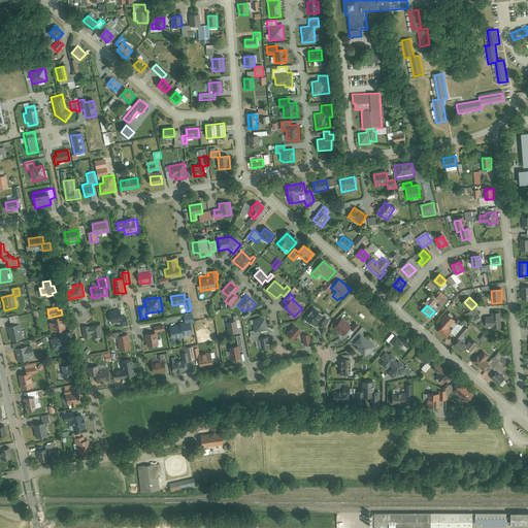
[(315,307),(305,318),(315,326),(320,320),(318,326),(323,327),(324,322),(328,319),(323,316),(315,307)]
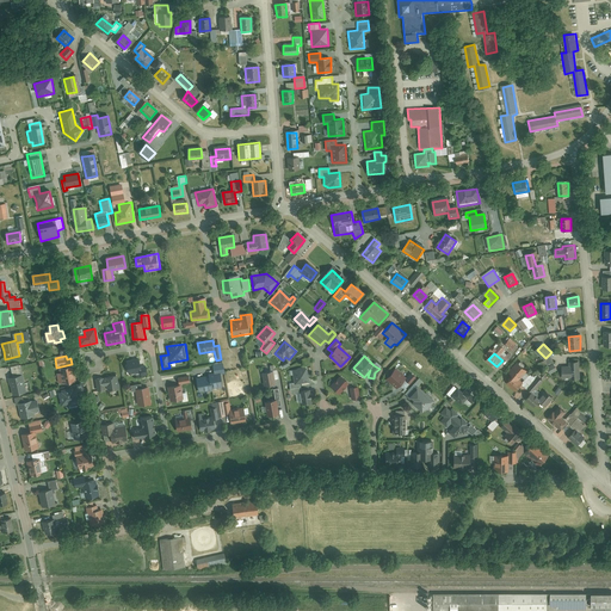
[(141,359),(125,362),(128,375),(139,374),(140,377),(147,376),(146,366),(142,368),(141,359)]
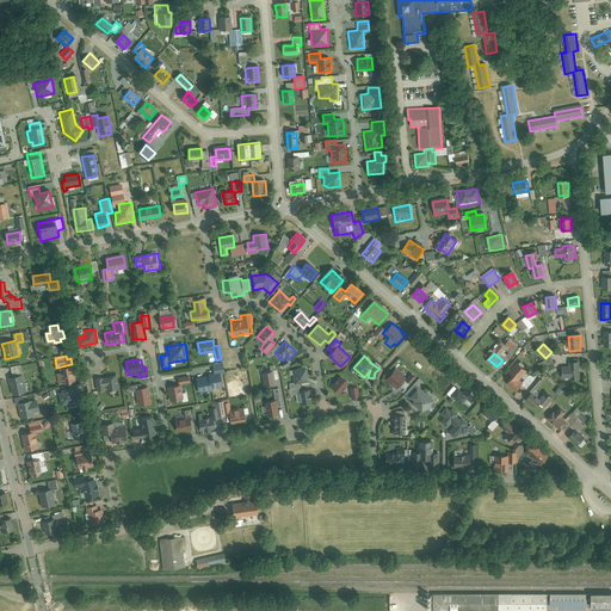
[(517,362),(508,371),(514,376),(508,384),(516,390),(520,384),(518,383),(528,371),(517,362)]
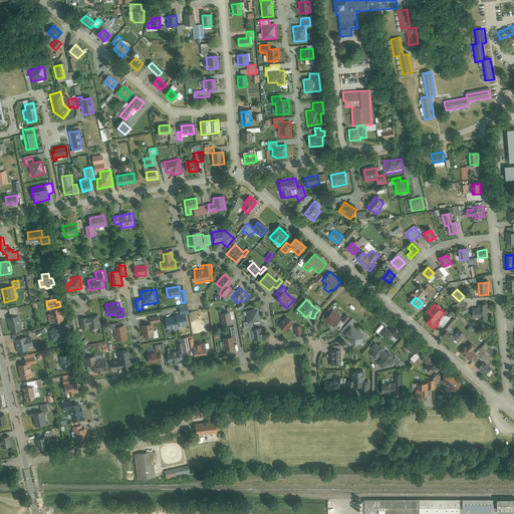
[(479,310),(472,310),(473,319),(480,318),(479,320),(488,320),(486,304),(478,305),(479,310)]
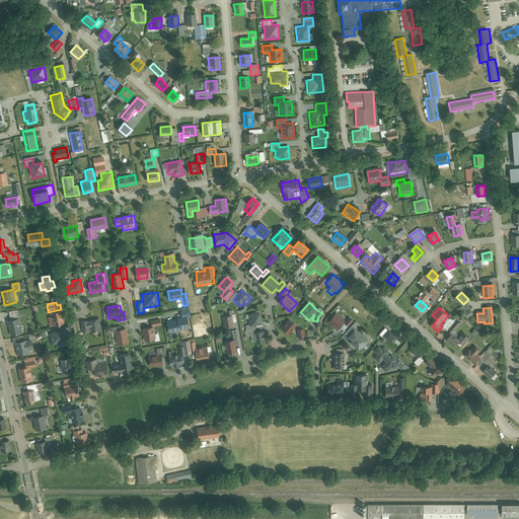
[(177,321),(166,322),(167,335),(181,332),(181,329),(188,328),(186,317),(192,316),(191,308),(181,309),(182,316),(177,317),(177,321)]
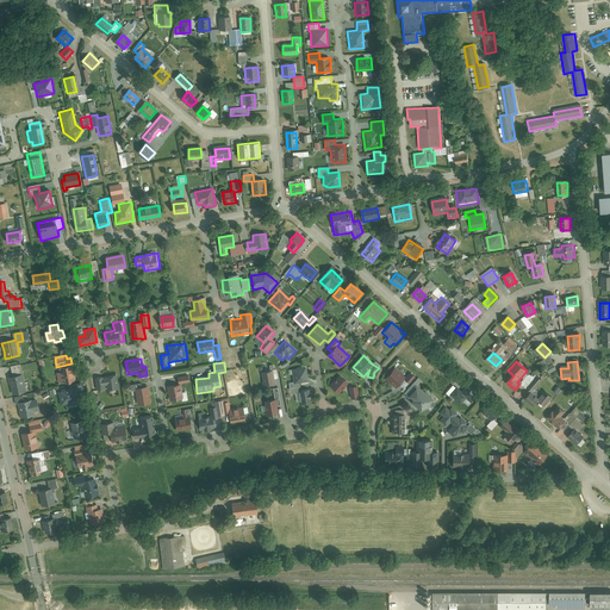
[(73,366),(60,368),(62,383),(75,380),(73,366)]
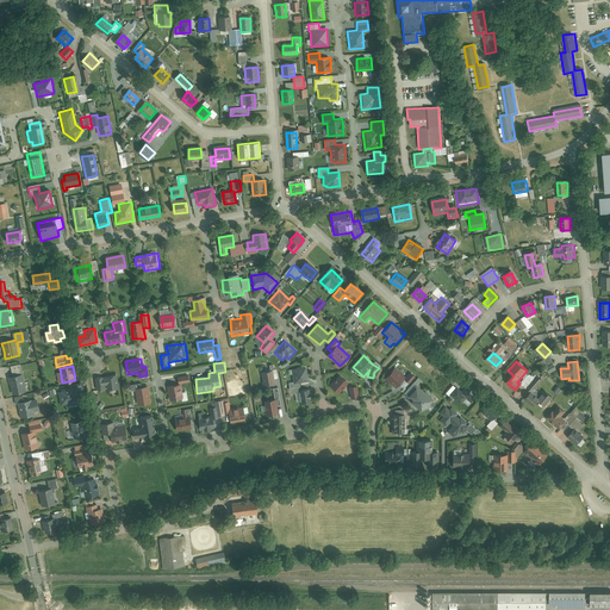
[(309,383),(307,366),(292,367),(293,381),(288,383),(290,394),(300,393),(302,404),(311,403),(310,388),(300,390),(300,384),(309,383)]
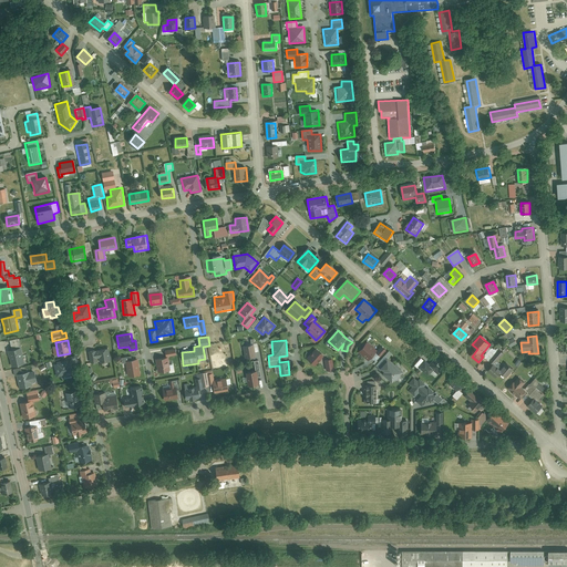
[(366,342),(358,351),(368,360),(375,351),(366,342)]
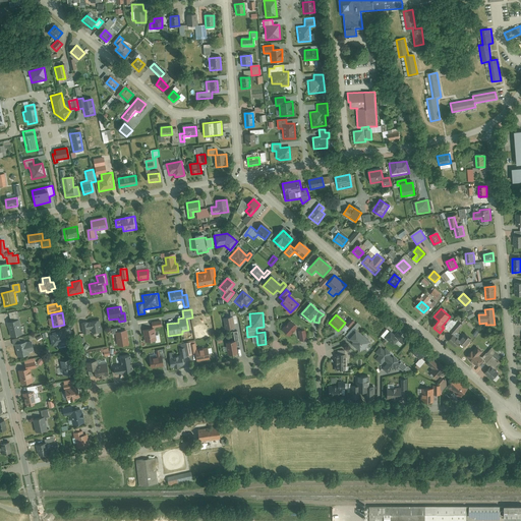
[(236,316),(224,319),(225,330),(234,329),(233,324),(237,324),(236,316)]
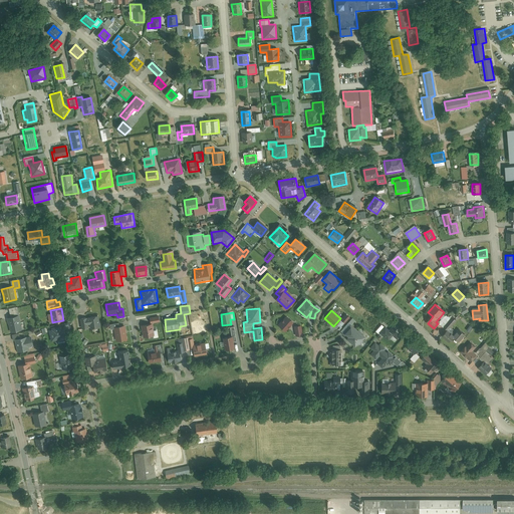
[(18,315),(7,317),(11,332),(21,330),(18,315)]
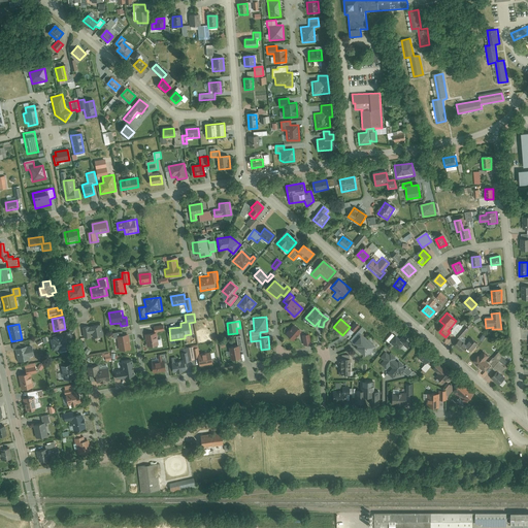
[(102,325),(84,328),(86,339),(104,336),(103,334),(102,325)]
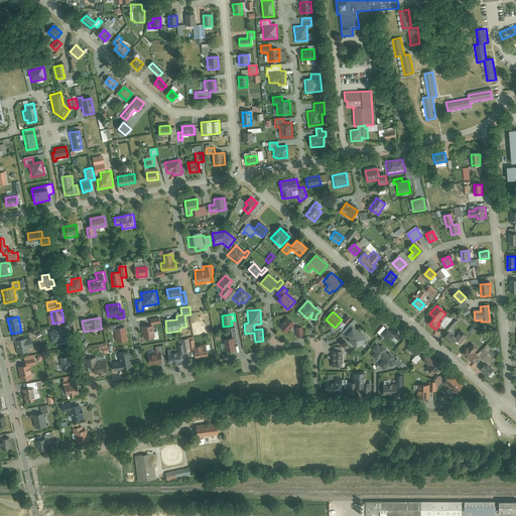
[(151,327),(143,328),(145,339),(154,338),(152,326),(161,324),(160,317),(149,319),(151,327)]
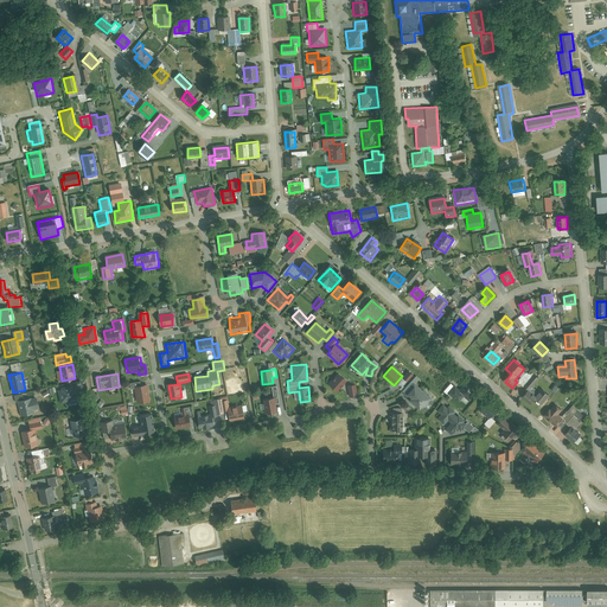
[(338,374),(328,385),(337,393),(346,381),(338,374)]
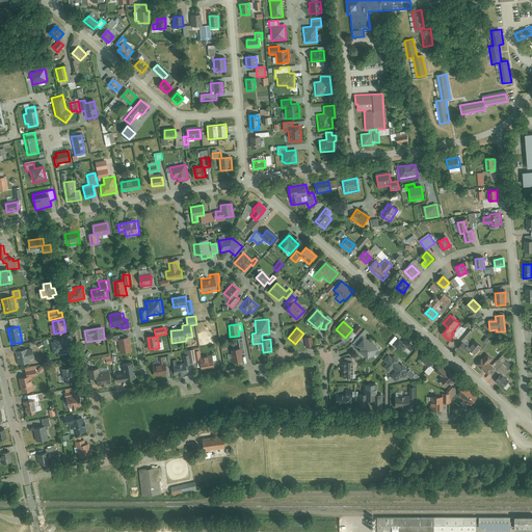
[(467,328),(459,338),(463,342),(472,331),(467,328)]
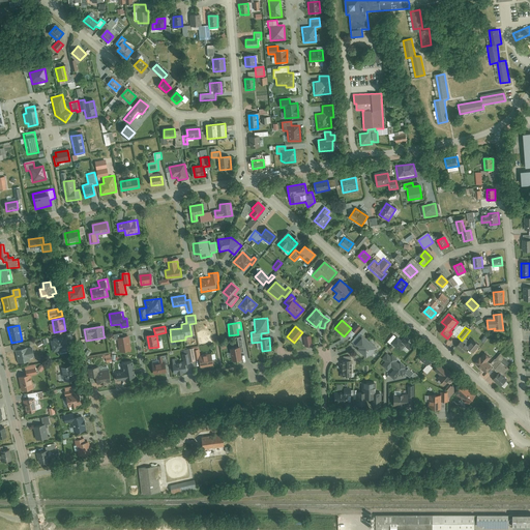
[(119,339),(120,351),(130,350),(129,336),(124,337),(123,333),(113,334),(114,340),(119,339)]
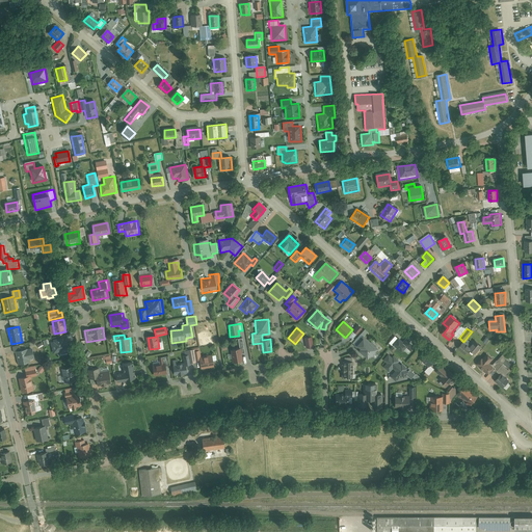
[(410,350),(418,343),(408,336),(402,343),(410,350)]
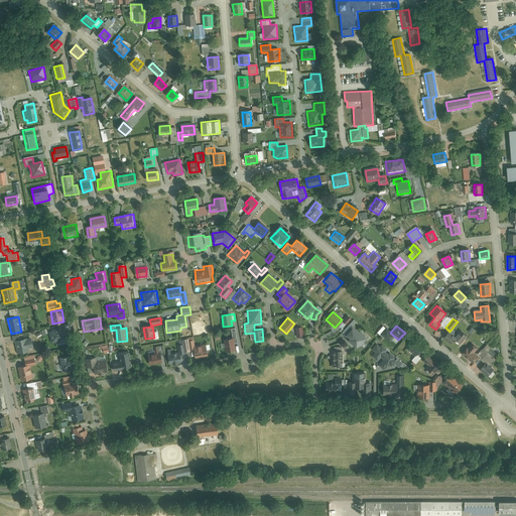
[(53,332),(49,333),(51,345),(58,343),(59,347),(75,343),(72,331),(66,333),(65,329),(61,330),(61,328),(53,330),(53,332)]
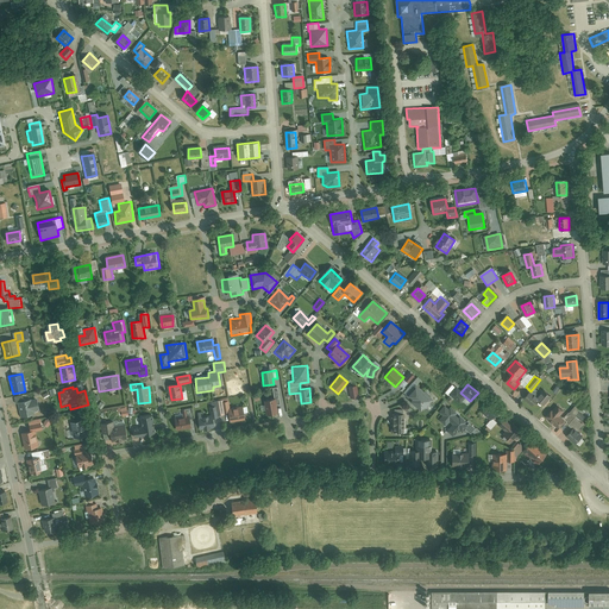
[(432,400),(418,387),(407,399),(421,412),(432,400)]
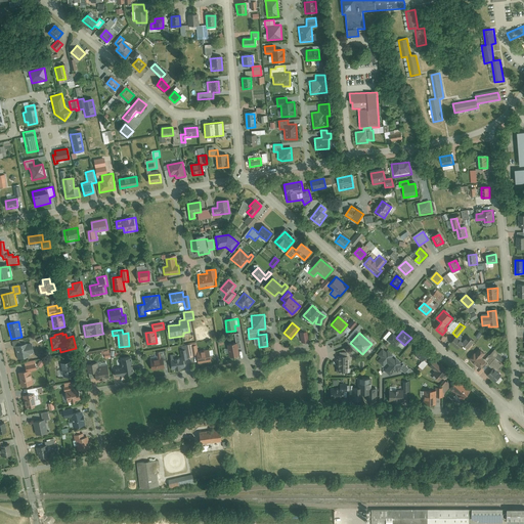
[(456,337),(450,343),(457,349),(462,345),(467,348),(473,341),(467,336),(463,342),(456,337)]
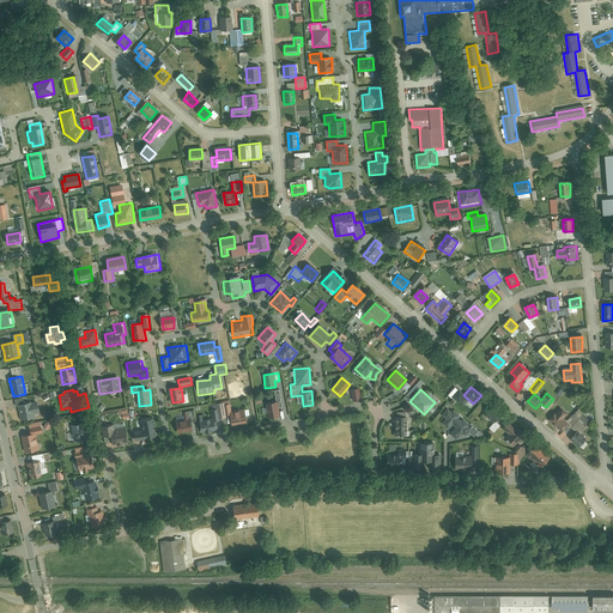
[(24,398),(16,399),(17,407),(19,406),(22,419),(36,417),(35,413),(40,412),(38,402),(25,405),(24,398)]
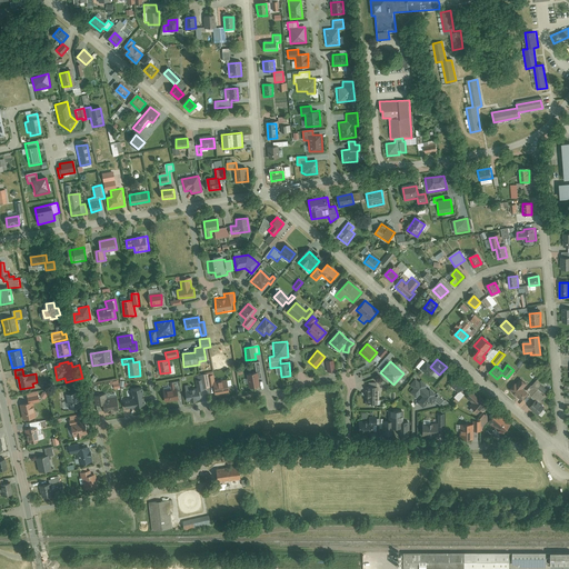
[(207,389),(213,388),(215,396),(229,393),(227,380),(215,382),(212,373),(205,375),(207,389)]
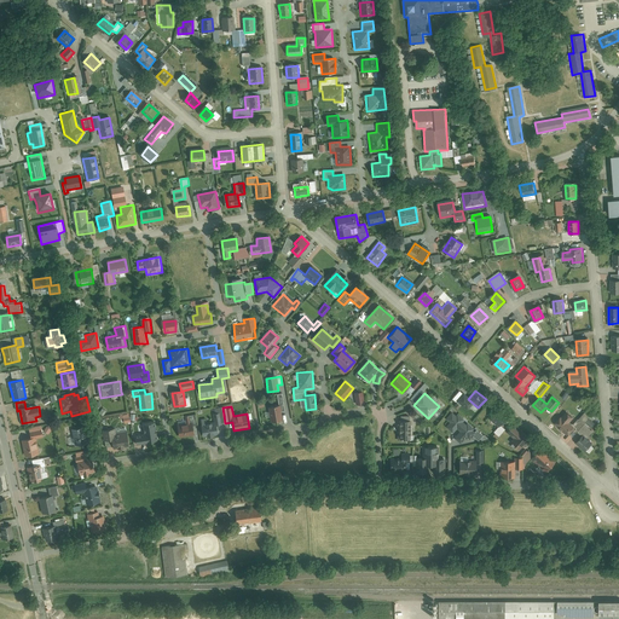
[(278,406),(270,409),(272,423),(282,421),(278,406)]
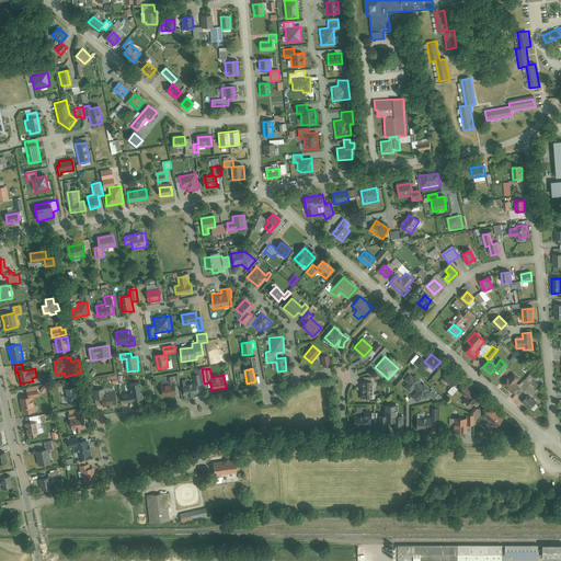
[(193,381),(183,382),(185,396),(199,393),(198,386),(201,385),(201,384),(204,384),(202,369),(197,369),(198,375),(193,376),(193,381)]
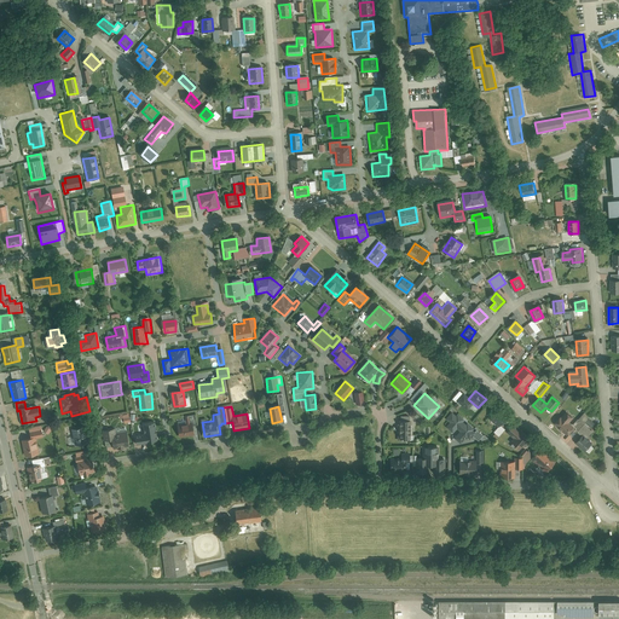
[(474,432),(452,412),(446,418),(451,423),(447,427),(452,431),(456,427),(462,432),(457,437),(461,440),(464,437),(469,440),(472,438),(478,444),(484,435),(476,429),(474,432)]
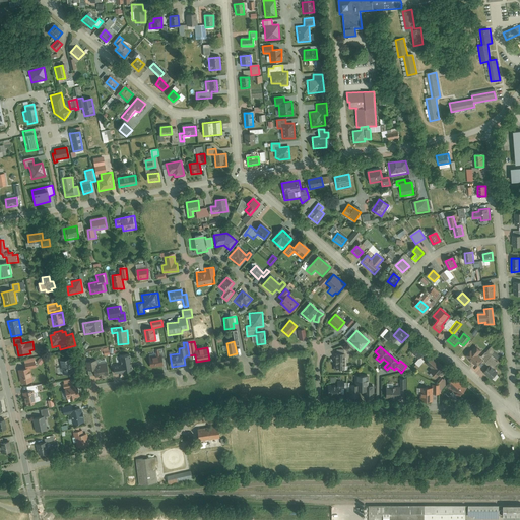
[(416,346),(411,352),(418,359),(424,352),(416,346)]
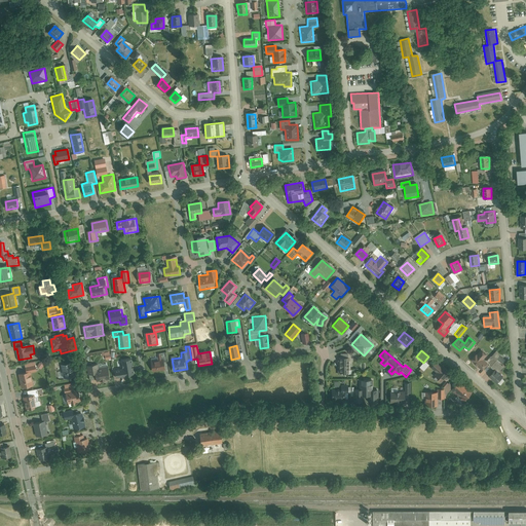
[(480,351),(472,361),(482,370),(486,365),(482,361),(486,357),(480,351)]
